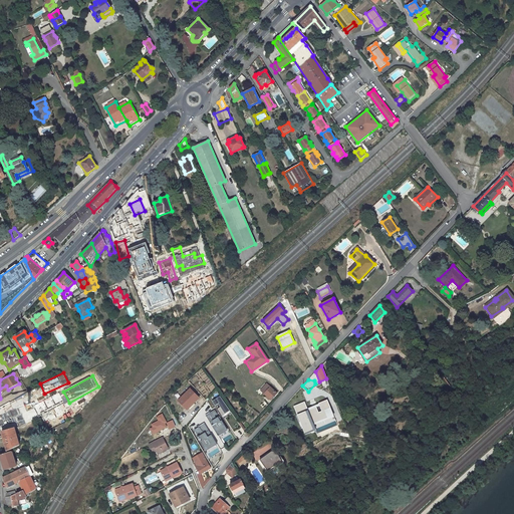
[(271,400),(276,393),(270,387),(267,383),(261,391),(264,394),(267,396),(266,398),(268,399),(269,398),(271,400)]
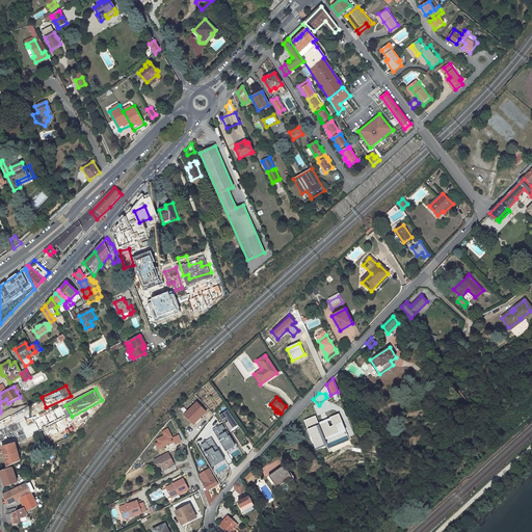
[(194,425),(207,414),(197,404),(186,415),(194,425)]
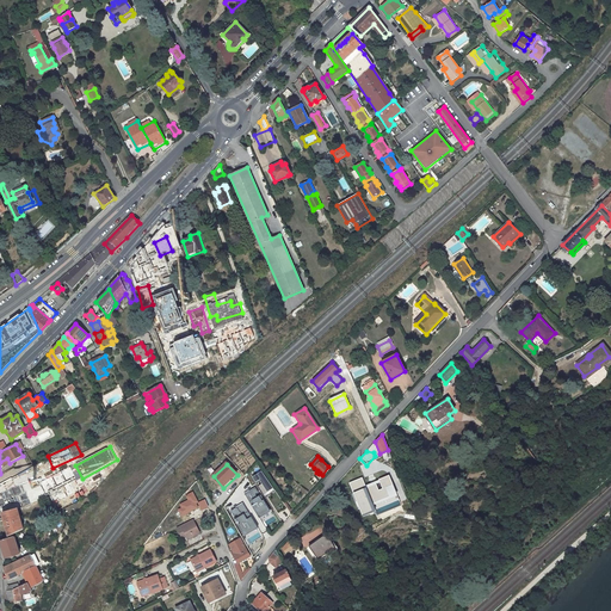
[(76,481),(69,468),(41,483),(54,507),(78,494),(73,483),(76,481)]
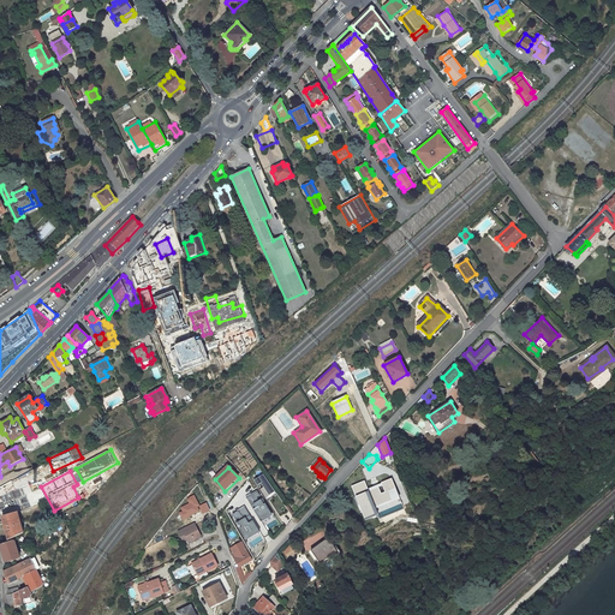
[(262,473),(252,479),(266,499),(275,493),(262,473)]
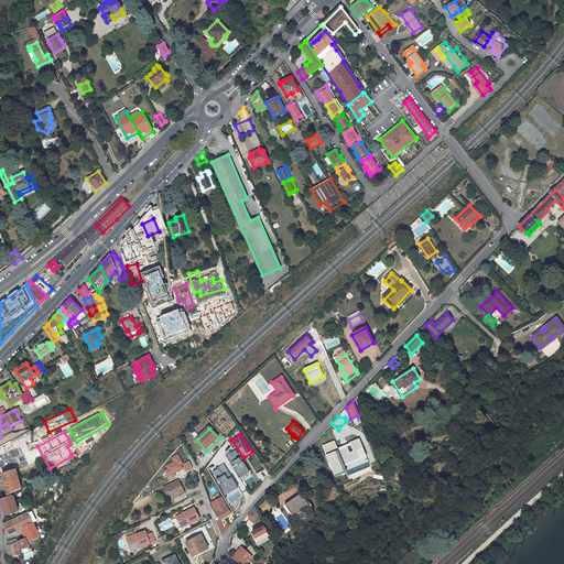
[(11,441),(0,446),(0,469),(2,474),(15,469),(29,464),(22,444),(14,447),(11,441)]
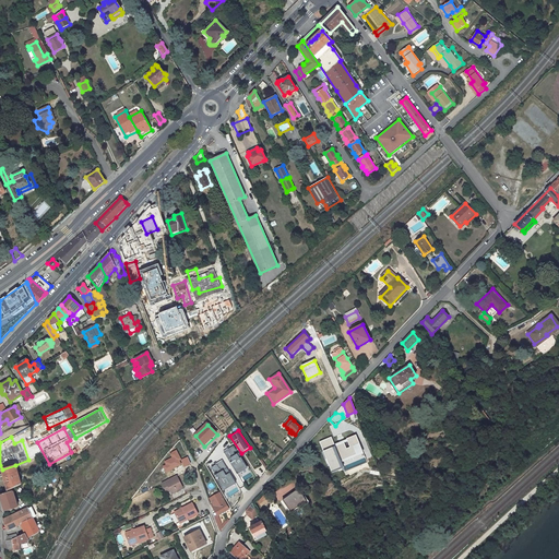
[(347,461),(364,451),(357,441),(353,443),(353,444),(343,451),(341,448),(335,451),(343,463),(347,461)]
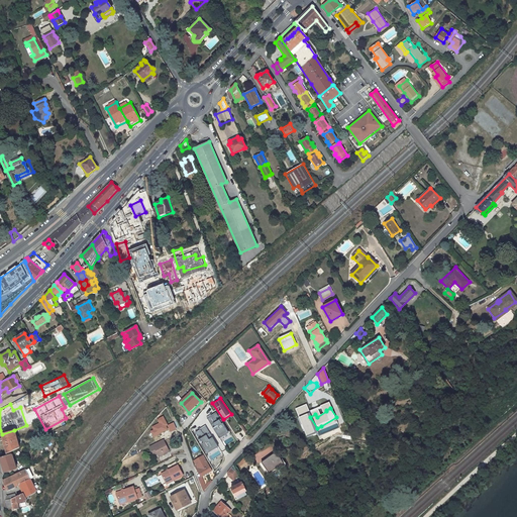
[(206,417),(217,438),(227,433),(216,412),(206,417)]
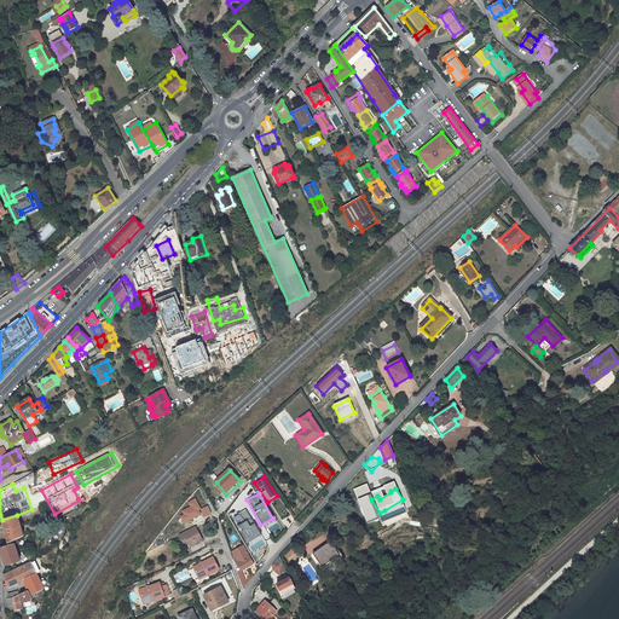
[(198,505),(204,516),(210,514),(206,502),(198,505)]
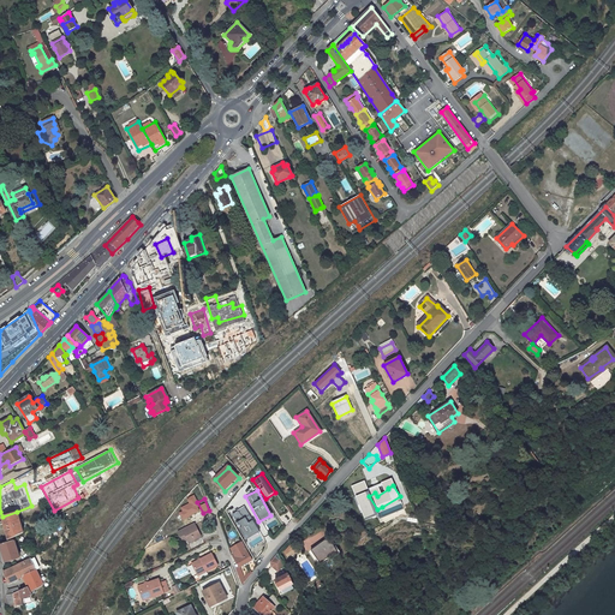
[(281,513),(290,524),(294,520),(288,511),(280,499),(276,502),(282,512),(281,513)]
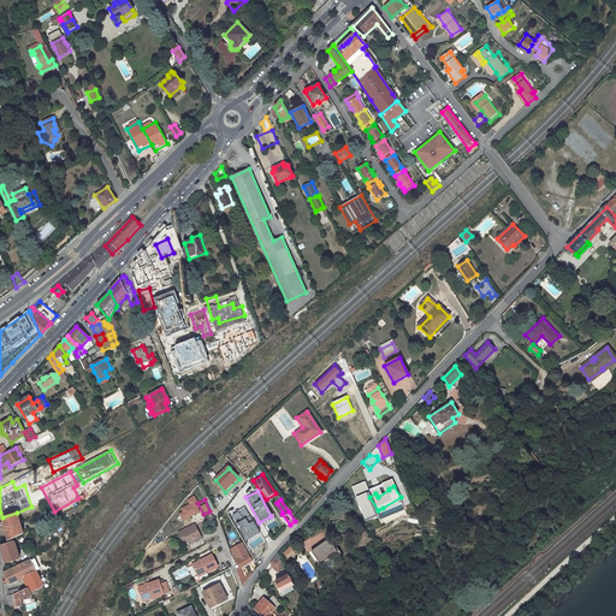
[(244,539),(259,532),(246,507),(231,514),(244,539)]
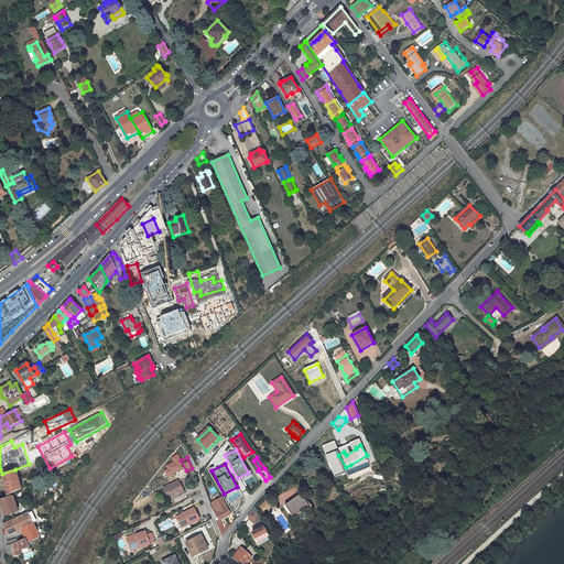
[(15,469),(2,474),(4,485),(8,496),(21,489),(15,469)]
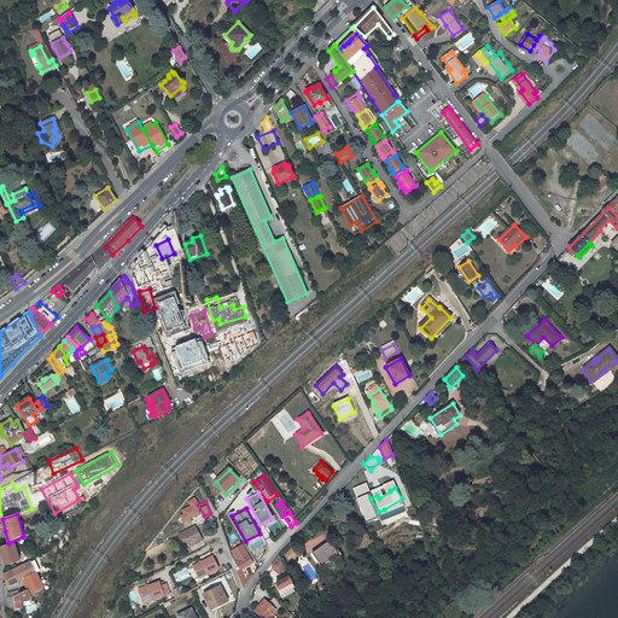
[(202,537),(197,526),(196,526),(180,535),(185,544),(188,543),(190,546),(197,542),(196,540),(202,537)]
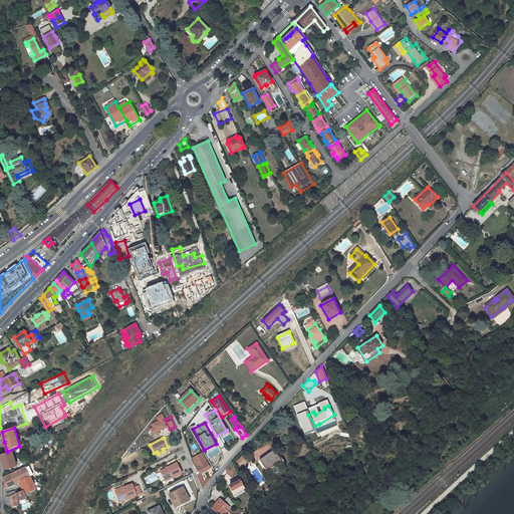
[(253,455),(256,460),(273,449),(270,444),(253,455)]
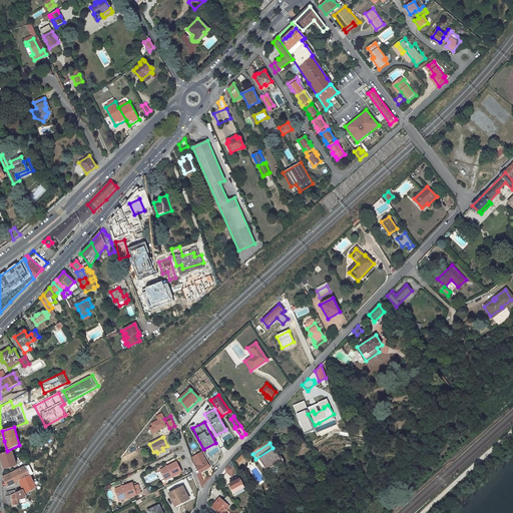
[(205,450),(210,460),(222,454),(216,444),(205,450)]
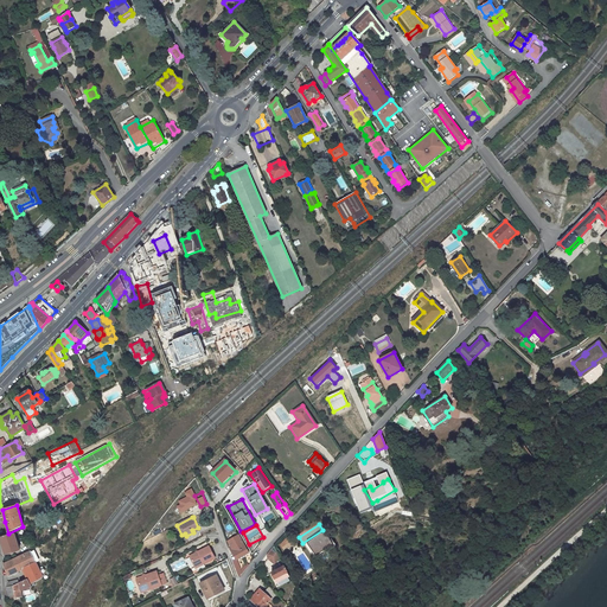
[(334,547),(324,531),(307,543),(315,556),(326,549),(328,551),(334,547)]
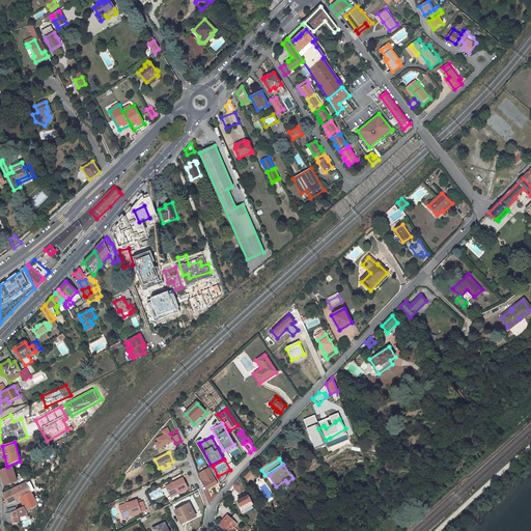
[(0,471),(4,485),(17,481),(12,467),(7,468),(0,470),(0,471)]
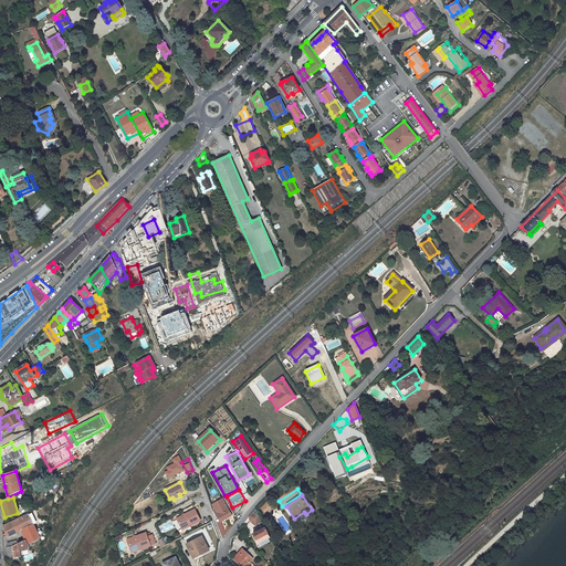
[(23,504),(25,513),(33,509),(31,501),(23,504)]
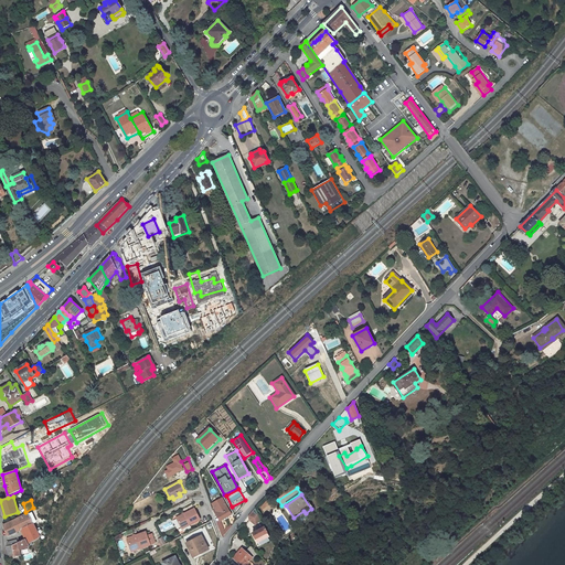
[(182,528),(190,523),(190,524),(200,519),(194,508),(177,518),(182,528)]
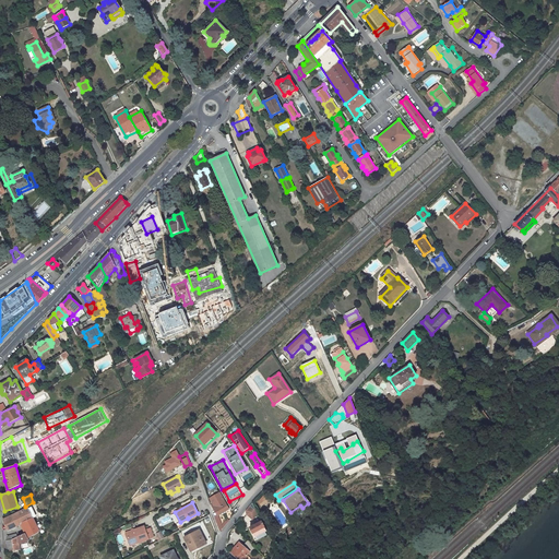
[(217,515),(228,509),(225,502),(219,504),(218,502),(212,506),(217,515)]
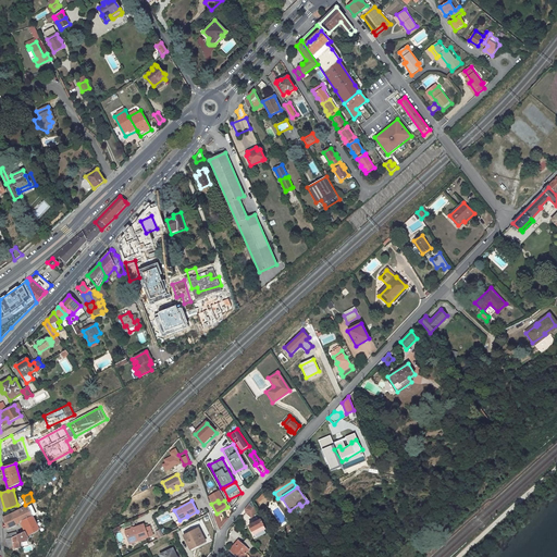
[(251,518),(257,511),(251,502),(245,509),(245,512),(251,518)]
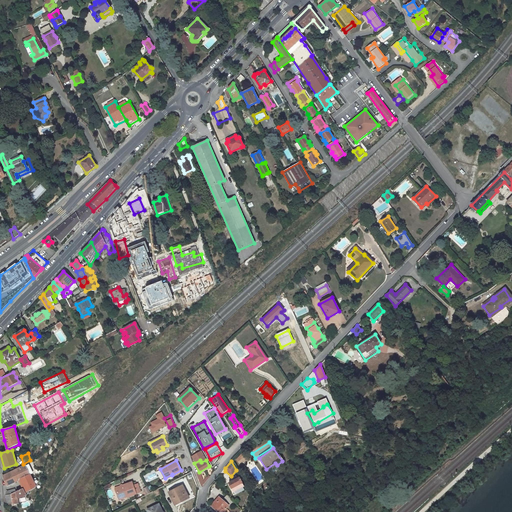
[(269,472),(277,466),(277,465),(275,463),(266,469),(269,472)]
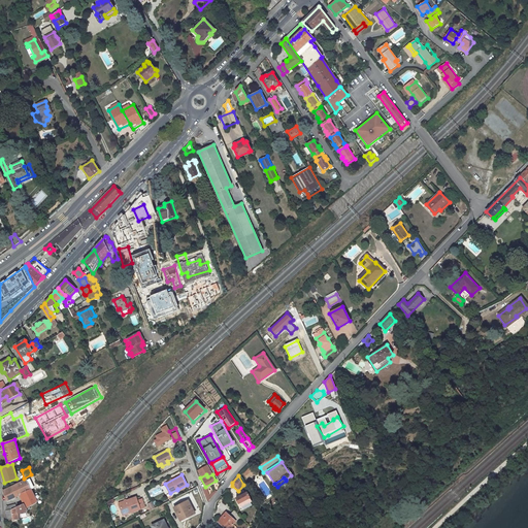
[(37,502),(27,480),(3,492),(7,501),(22,494),(25,500),(24,504),(27,509),(27,508),(37,502)]
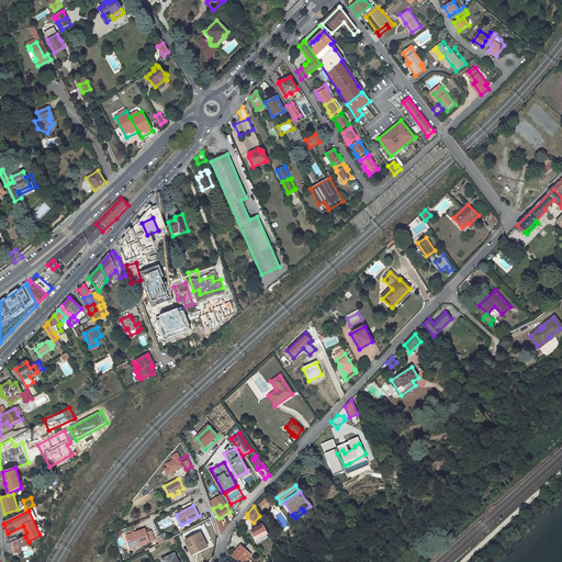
[(159,524),(163,529),(172,524),(169,518),(159,524)]
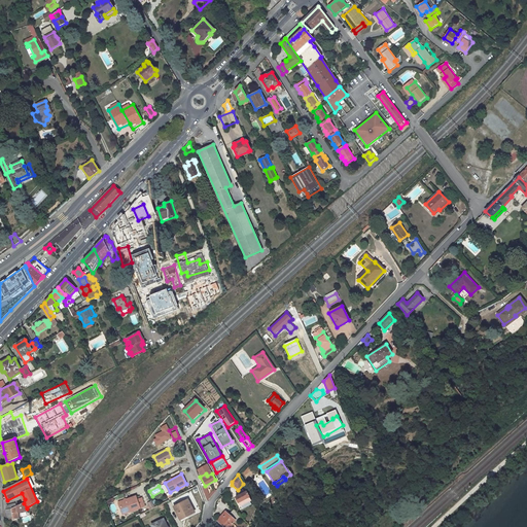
[(247,492),(236,498),(240,506),(242,505),(250,501),(251,501),(247,492)]
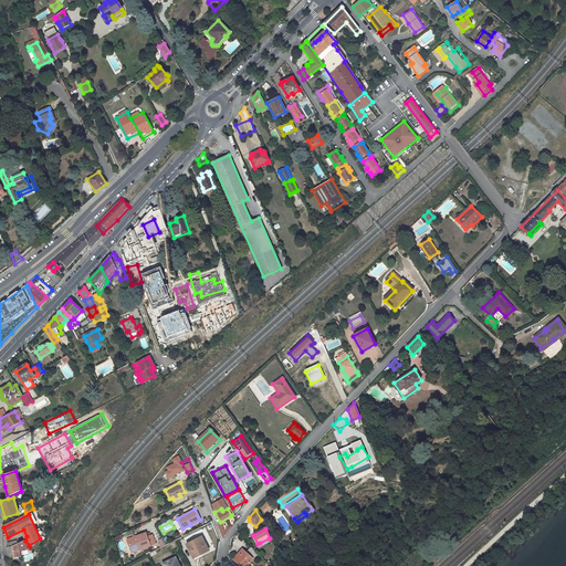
[(132,552),(140,548),(142,549),(150,546),(146,533),(128,540),(132,552)]
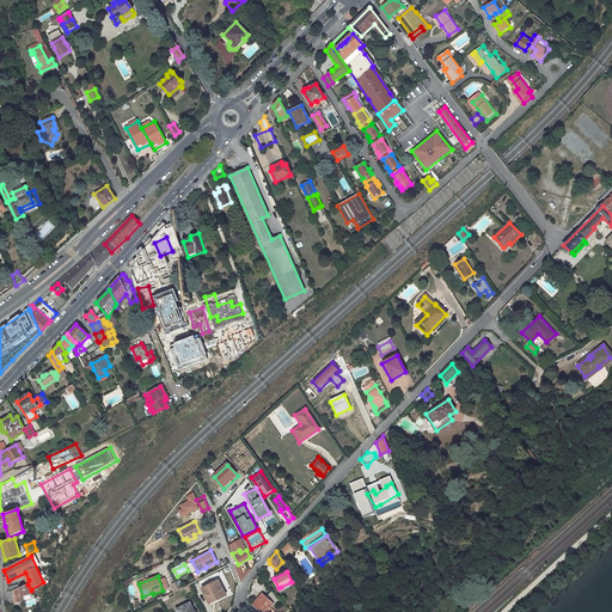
[(218,580),(202,589),(209,603),(222,597),(220,591),(222,589),(218,580)]
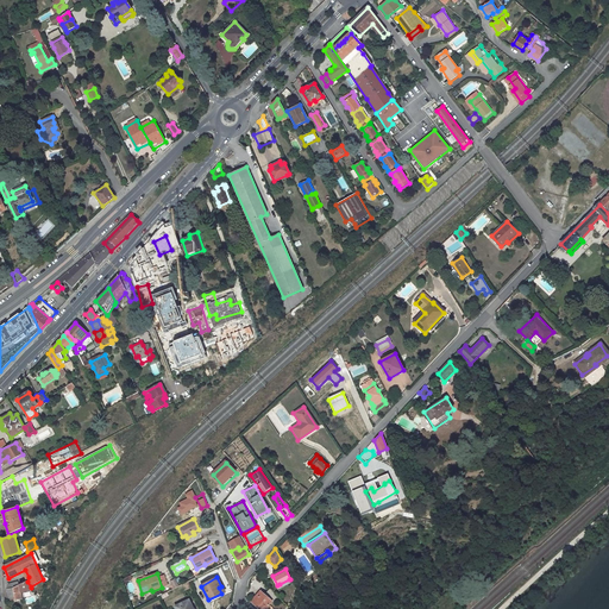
[(14,600),(22,600),(20,594),(32,590),(31,586),(31,588),(27,582),(16,586),(13,588),(14,600)]
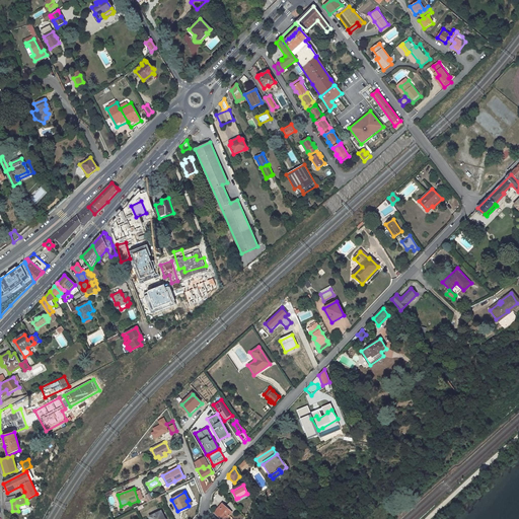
[(220,518),(225,518),(231,513),(223,505),(215,514),(219,518),(220,518)]
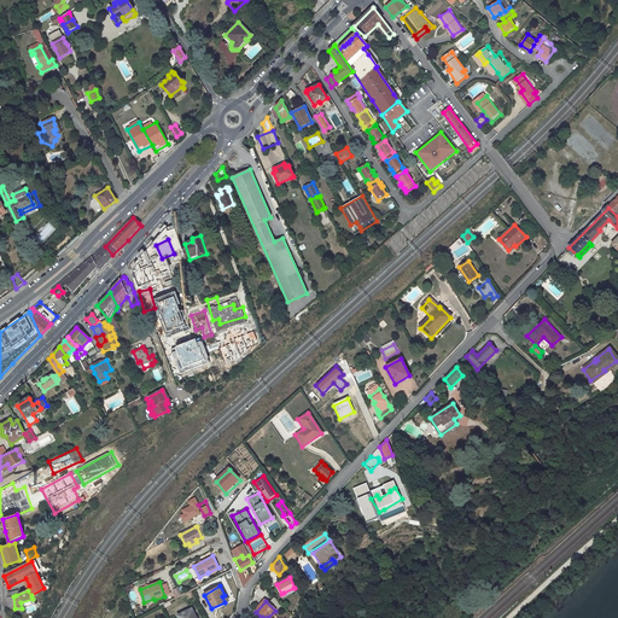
[(249,607),(248,616),(250,617),(258,617),(261,617),(256,612),(249,607)]
